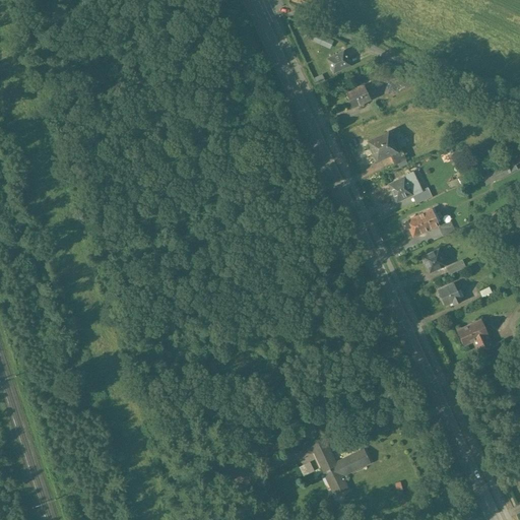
[(316,31),(312,41),(330,49),(334,40),(316,31)]
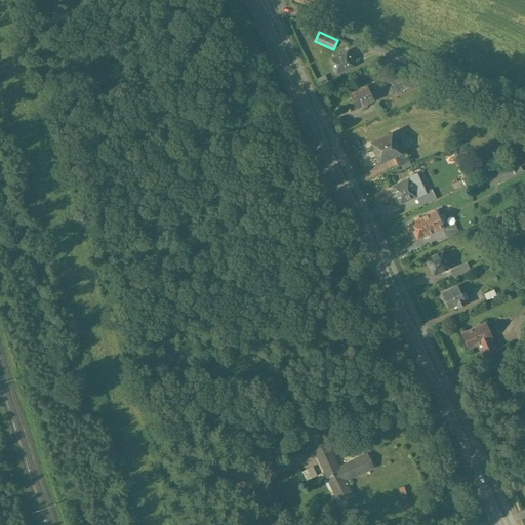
[(331,59),(338,76),(359,68),(352,50),(331,59)]
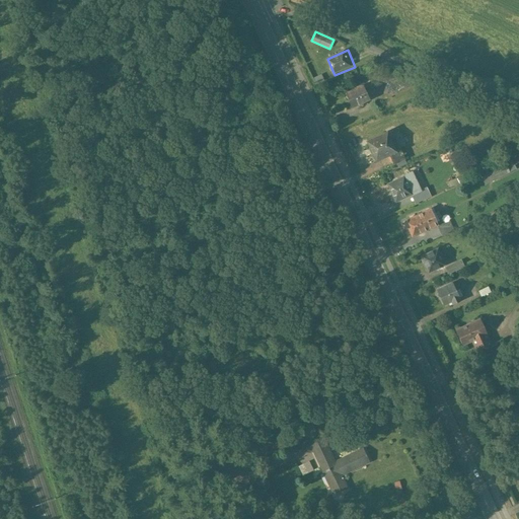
[(362,86),(346,93),(352,107),(369,100),(362,86)]
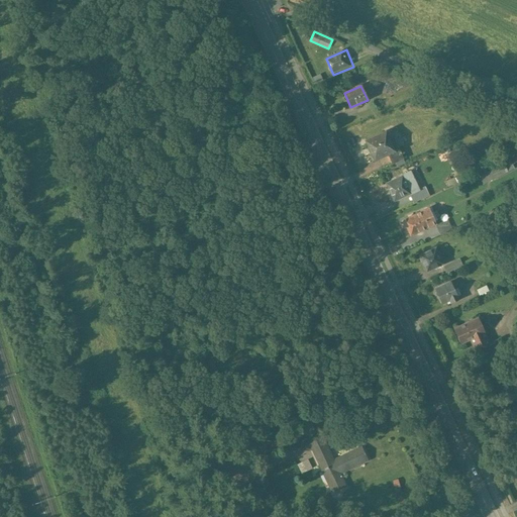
[(422,126),(412,130),(415,138),(425,134),(422,126)]
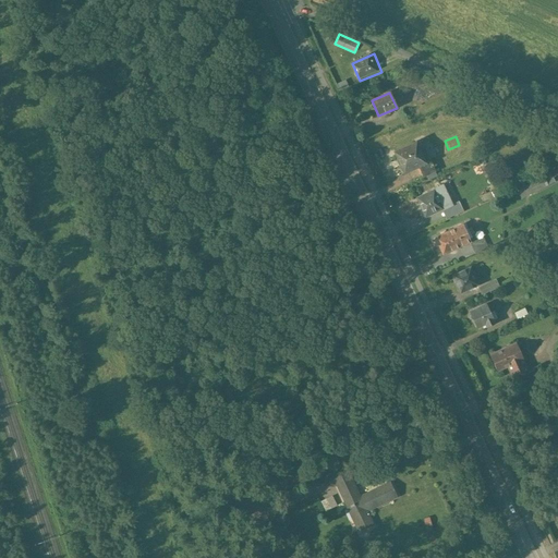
[(415,143),(395,153),(398,159),(396,160),(402,173),(417,167),(425,164),(425,162),(415,143)]
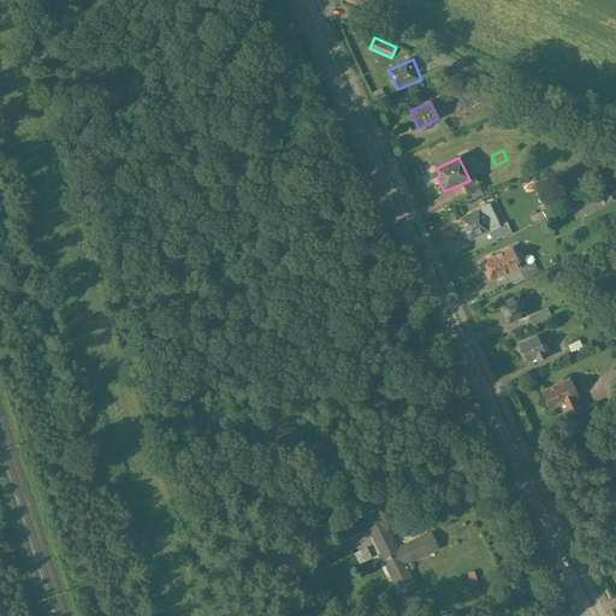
[(469,181),(461,184),(463,191),(474,187),(471,179),(469,179),(469,181)]
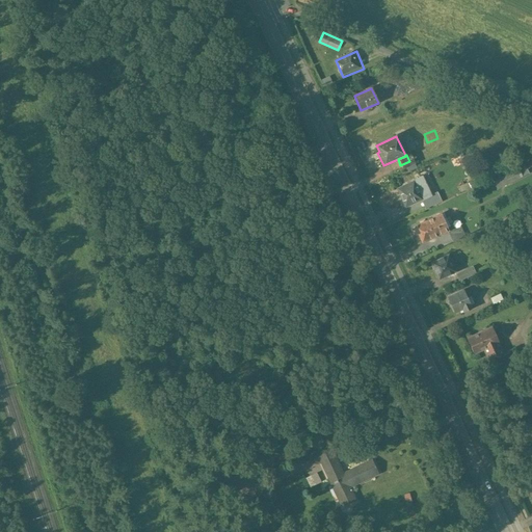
[(508,169),(522,163),(519,157),(506,163),(508,169)]
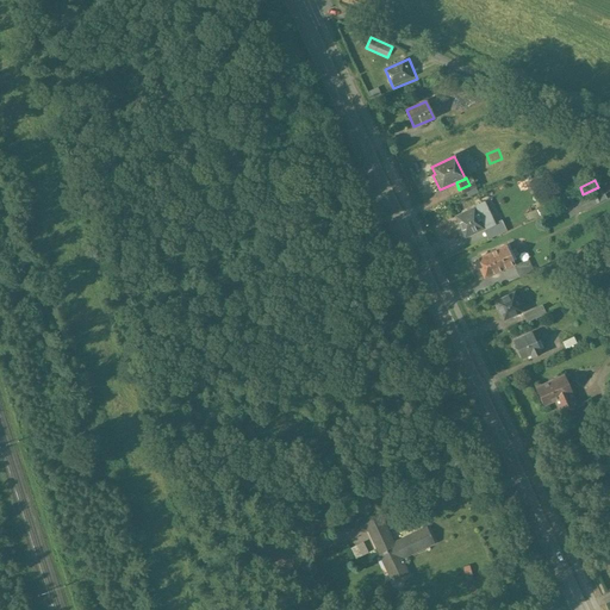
[(573,218),(602,204),(597,194),(568,209),(573,218)]
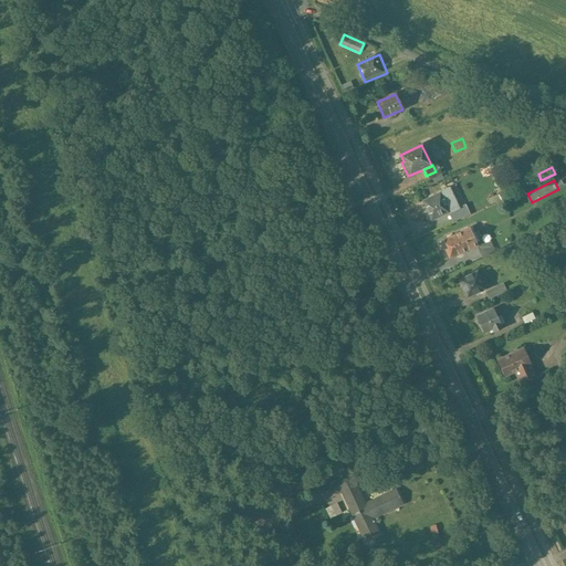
[(449,189),(422,201),(431,220),(458,208),(449,189)]
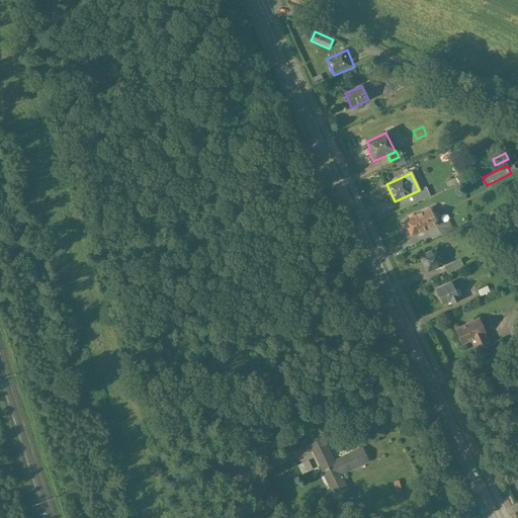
[(419,193),(409,198),(412,203),(421,198),(419,193)]
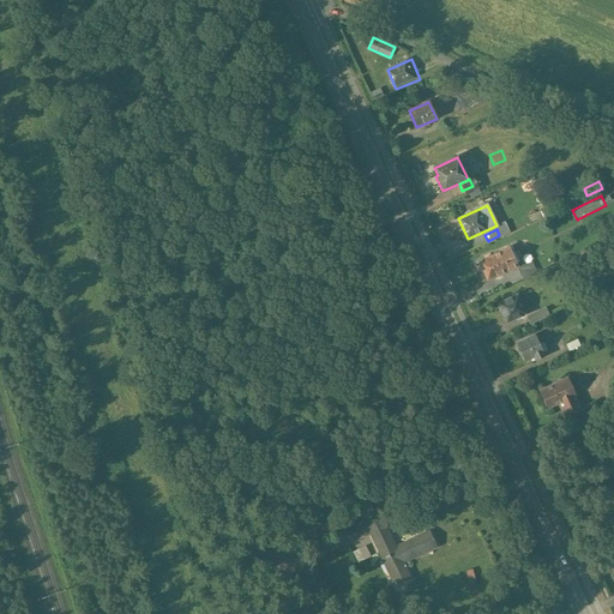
[(481,270),(482,270),(487,281),(499,275),(509,270),(501,257),(505,256),(503,251),(480,262),(479,263),(477,264),(477,266),(479,268),(480,269),(481,270)]
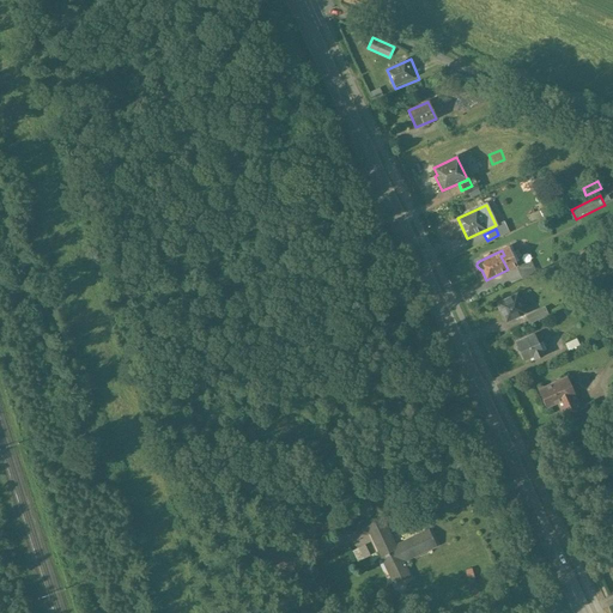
[(532,260),(517,266),(522,278),(536,272),(532,260)]
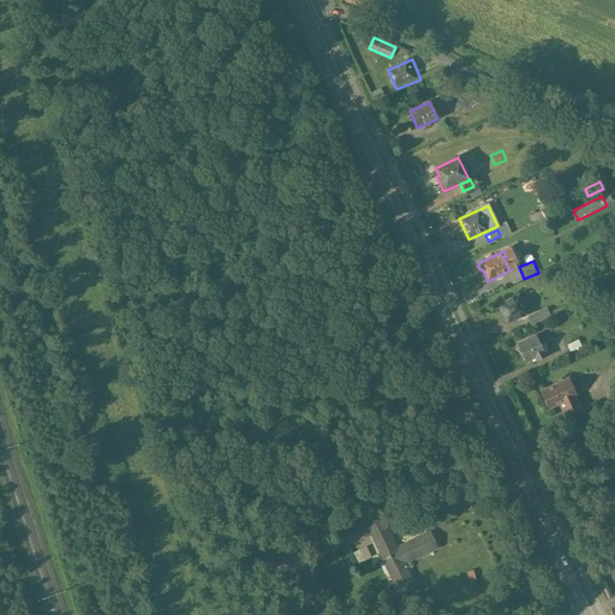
[(518,296),(500,304),(500,306),(499,308),(501,312),(502,312),(507,322),(526,314),(518,296)]
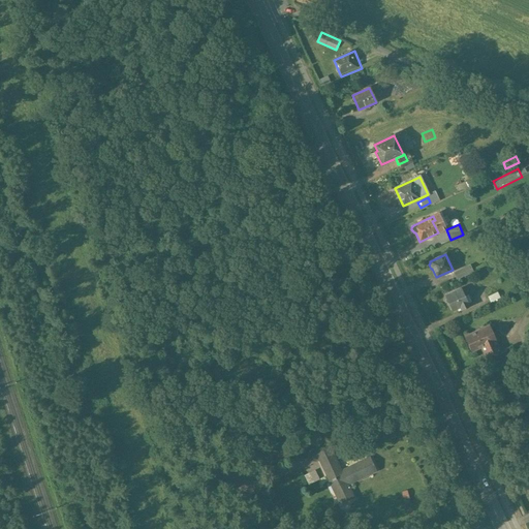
[(468,262),(453,271),(458,280),(473,273),(468,262)]
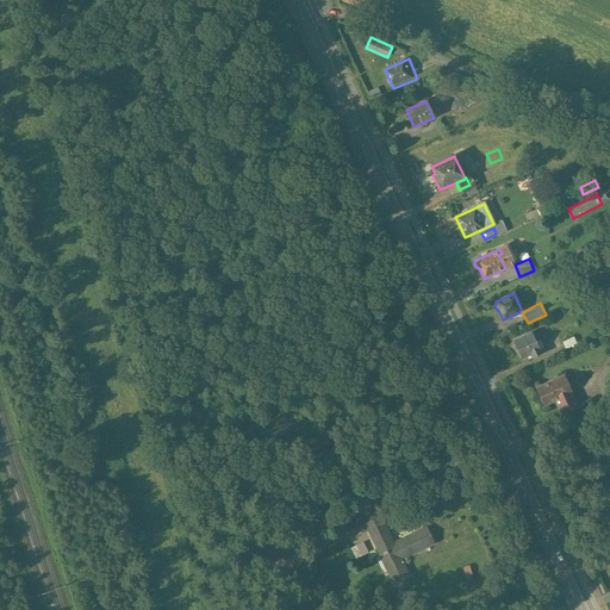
[(531,332),(514,341),(515,343),(514,344),(514,346),(514,347),(514,348),(515,349),(516,349),(517,349),(522,359),(530,354),(531,358),(541,354),(531,332)]
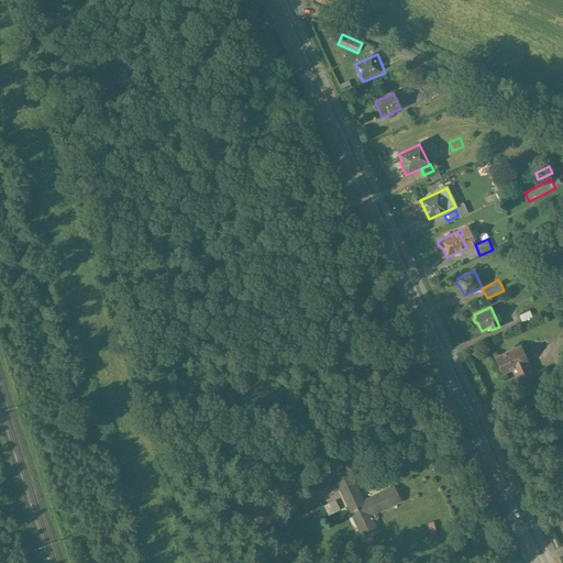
[(511,351),(494,359),(501,374),(512,370),(519,384),(533,377),(527,362),(519,365),(516,360),(522,357),(518,349),(512,351),(511,351)]
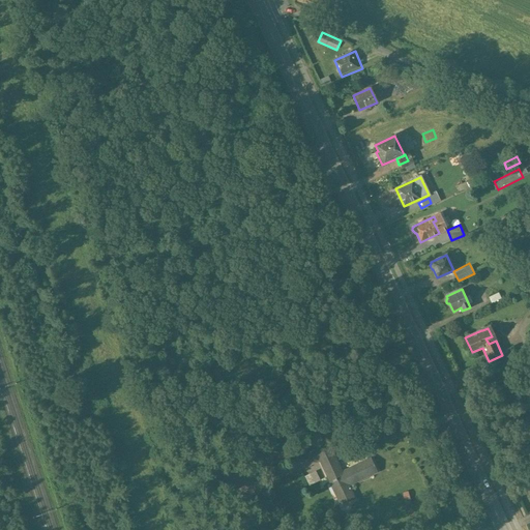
[(343,477),(330,454),(317,460),(337,502),(352,496),(349,491),(384,476),(378,463),(343,477)]
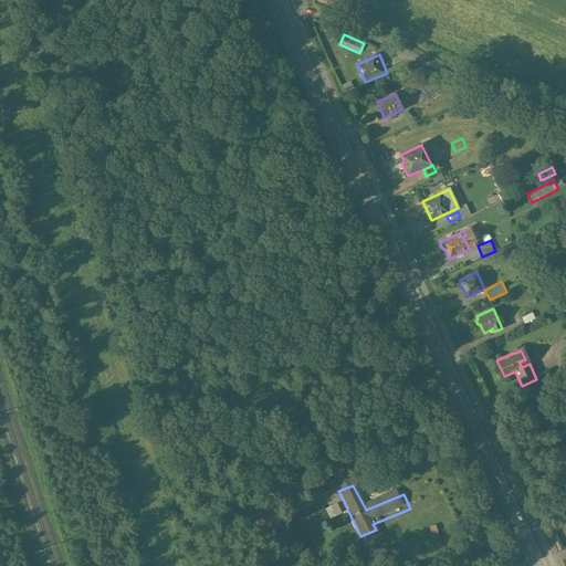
[(326,507),(331,517),(342,512),(337,502),(326,507)]
